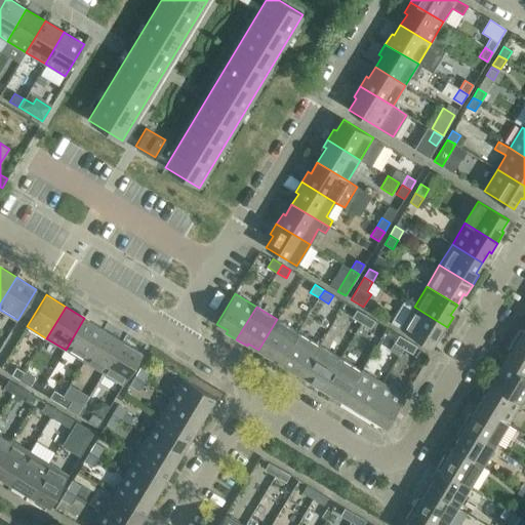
[(438,335),(441,337),(447,327),(414,307),(401,329),(431,347),(438,335)]
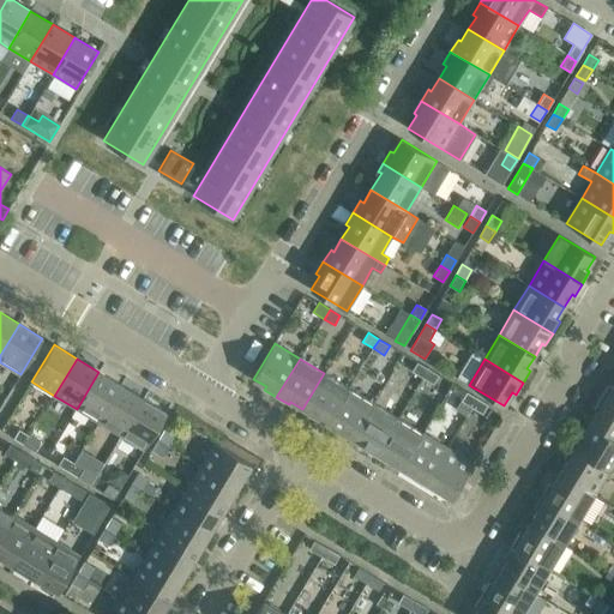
[(417,362),(411,372),(422,378),(428,368),(417,362)]
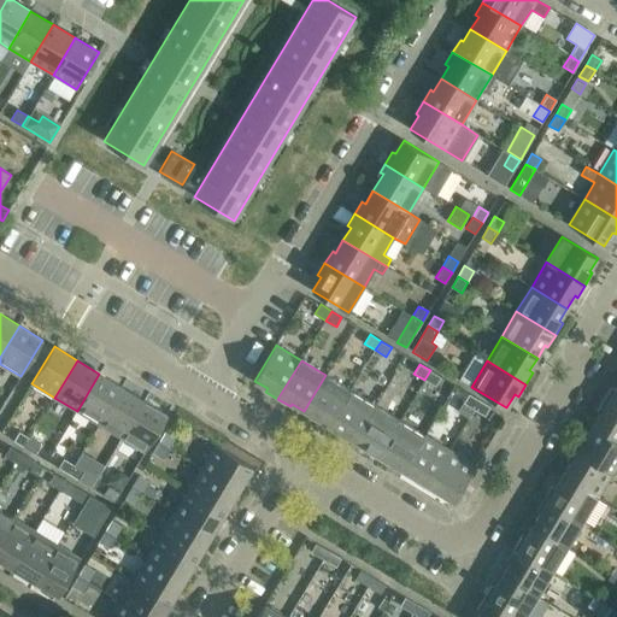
[(435,386),(441,377),(430,370),(424,380),(435,386)]
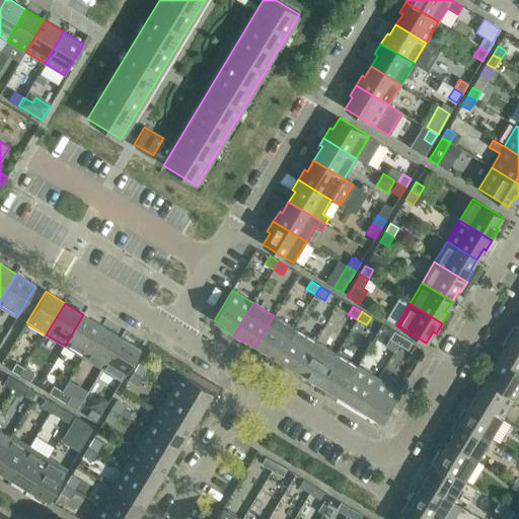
[(83,314),(65,346),(83,357),(102,325),(83,314)]
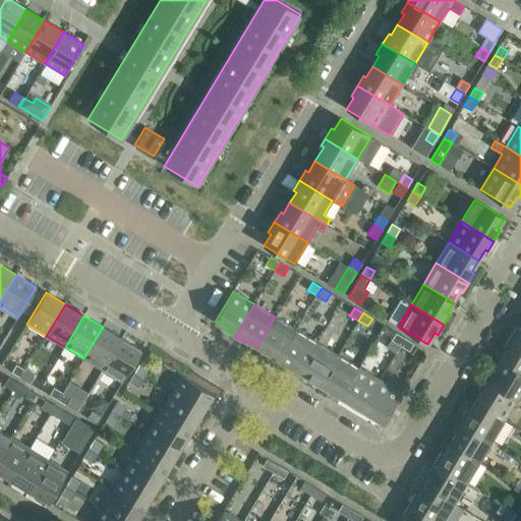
[(268,353),(267,356),(277,362),(296,330),(275,316),(256,347),(268,353)]
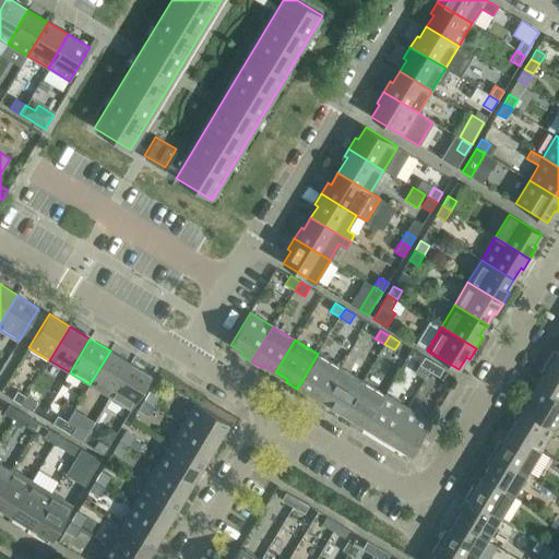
[(558,348),(556,347),(547,361),(558,368),(558,348)]
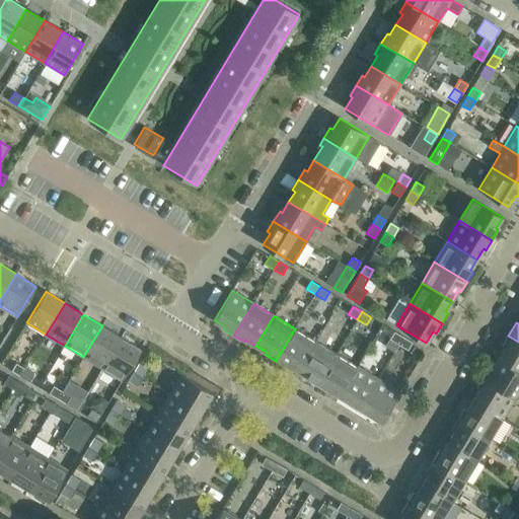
[(102,325),(83,357),(102,368),(121,338),(102,325)]
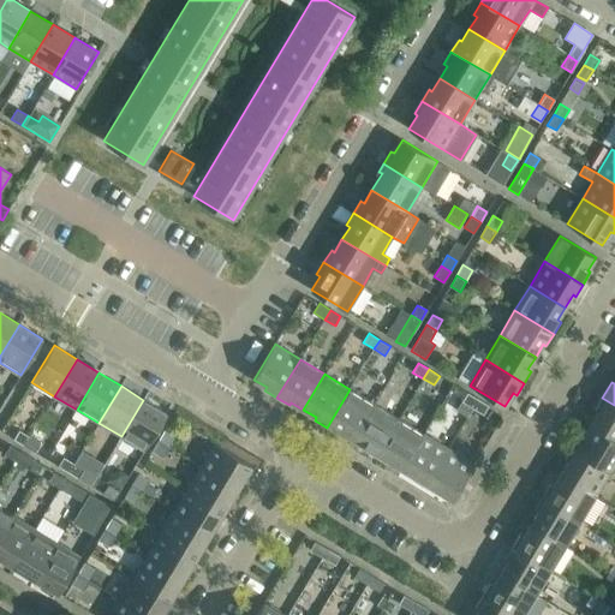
[(339,435),(340,431),(353,440),(375,404),(350,389),(327,428),(339,435)]
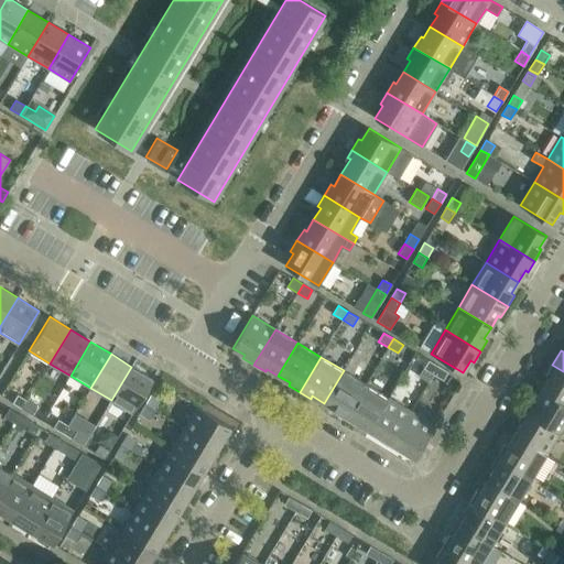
[(429,360),(423,368),(433,375),(438,366),(429,360)]
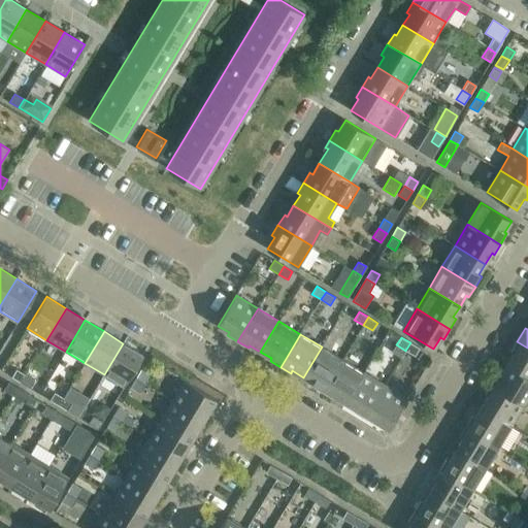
[(510,352),(514,354),(506,364),(527,376),(527,348),(517,341),(510,352)]
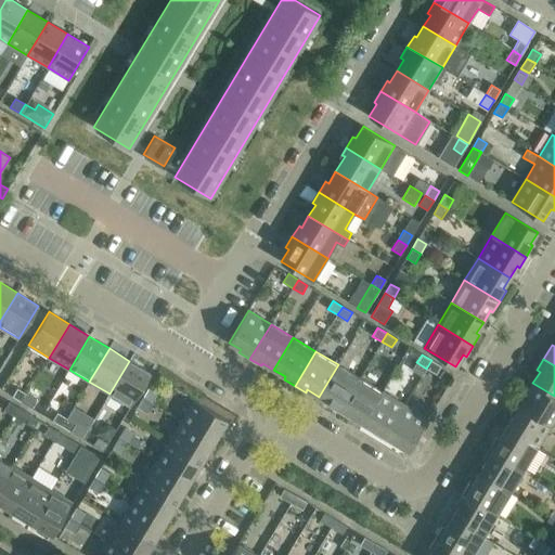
[(436,374),(441,365),(431,360),(426,369),(436,374)]
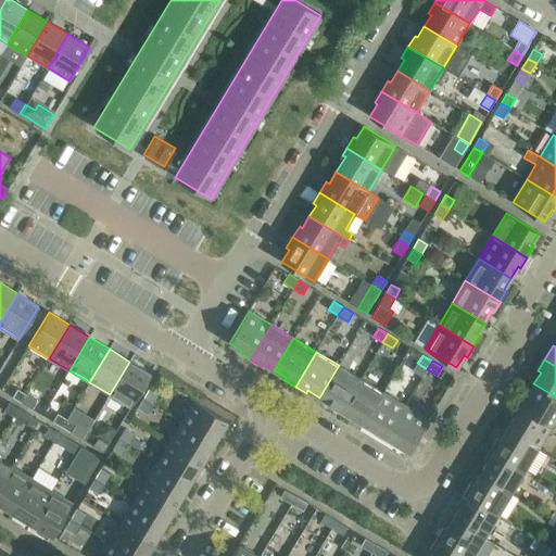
[(130,407),(151,374),(129,362),(110,394),(130,407)]
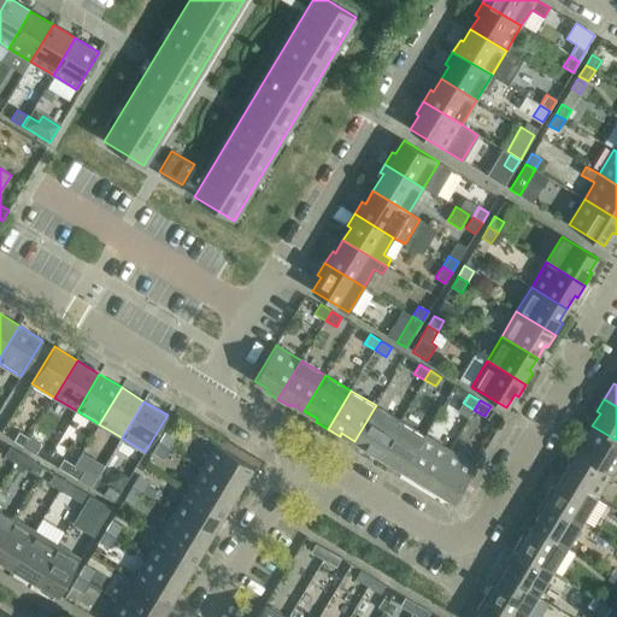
[(366,448),(365,452),(377,459),(400,421),(376,405),(354,441),(366,448)]
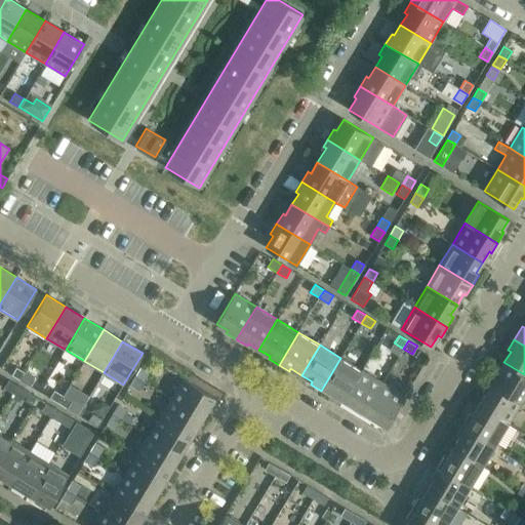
[(331,397),(332,394),(344,401),(362,370),(340,358),(321,391),(331,397)]
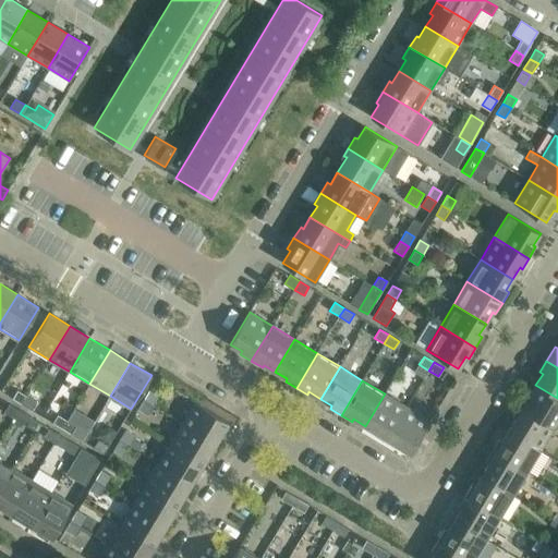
[(525,395),(519,405),(554,427),(557,428),(557,398),(535,385),(529,397),(525,395)]
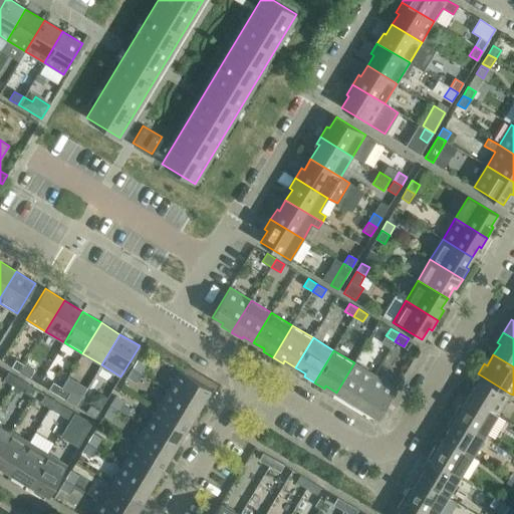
[(16,359),(11,367),(20,372),(25,365),(16,359)]
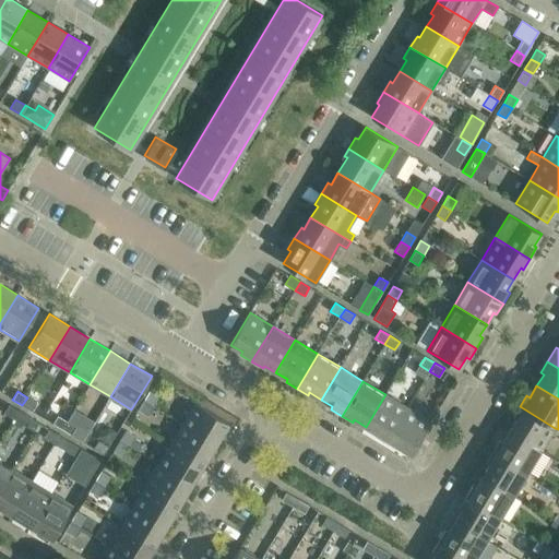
[(159,396),(150,391),(144,401),(153,406),(159,396)]
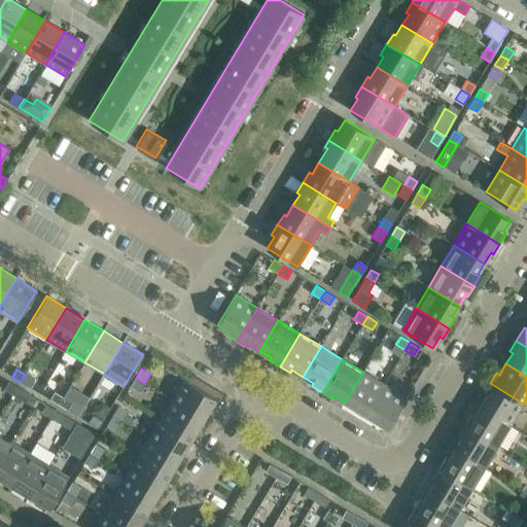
[(355,409),(354,412),(364,418),(384,384),(363,372),(345,402),(355,409)]
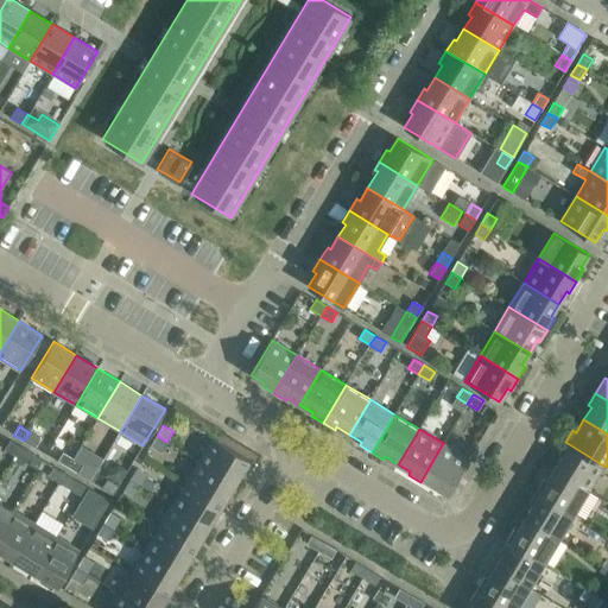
[(35,447),(39,438),(30,432),(24,441),(35,447)]
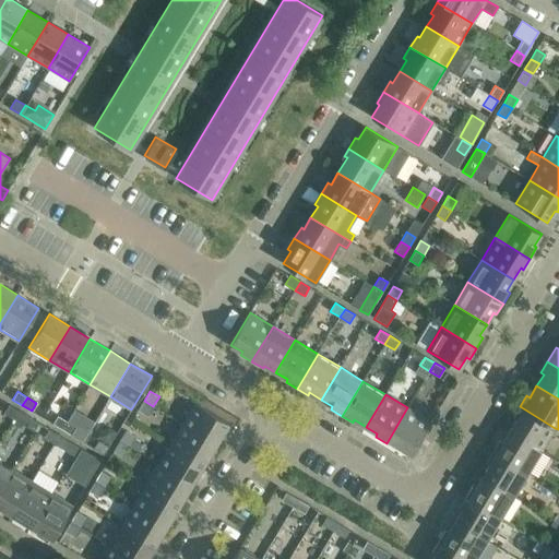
[(139,409),(147,416),(153,406),(144,401),(139,409)]
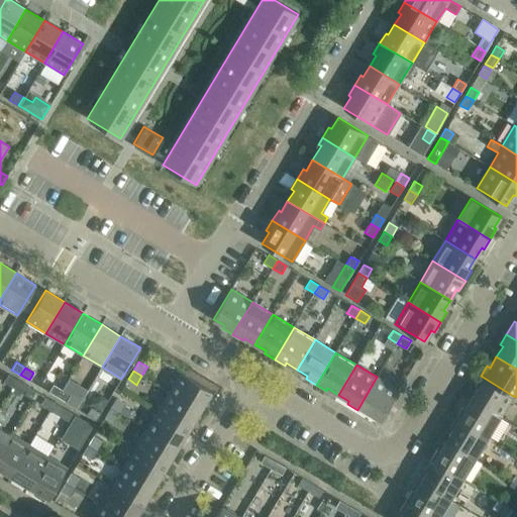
[(212,392),(181,373),(169,392),(200,411),(212,392)]
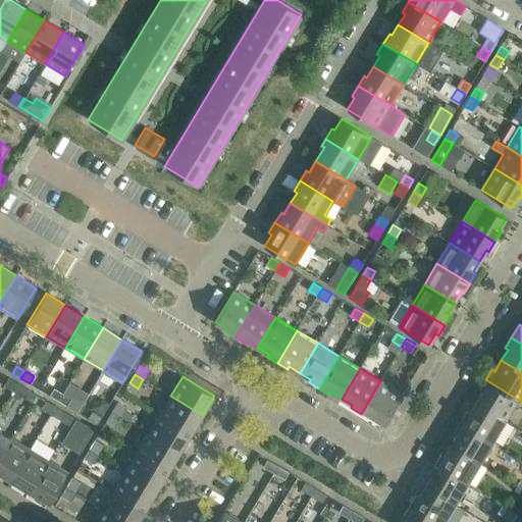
[(8,378),(3,385),(13,392),(17,383),(8,378)]
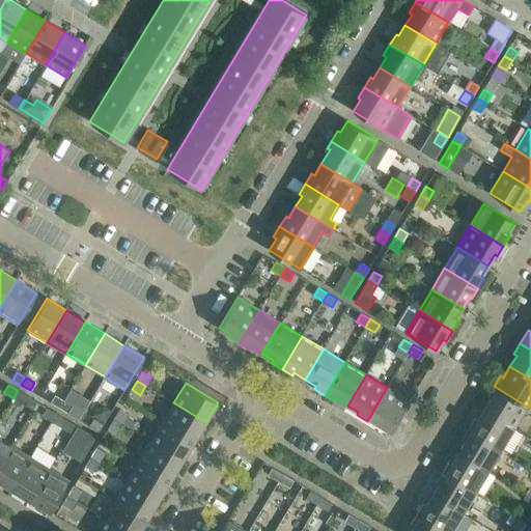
[(487,396),(491,398),(484,410),(514,427),(527,407),(494,386),(487,396)]
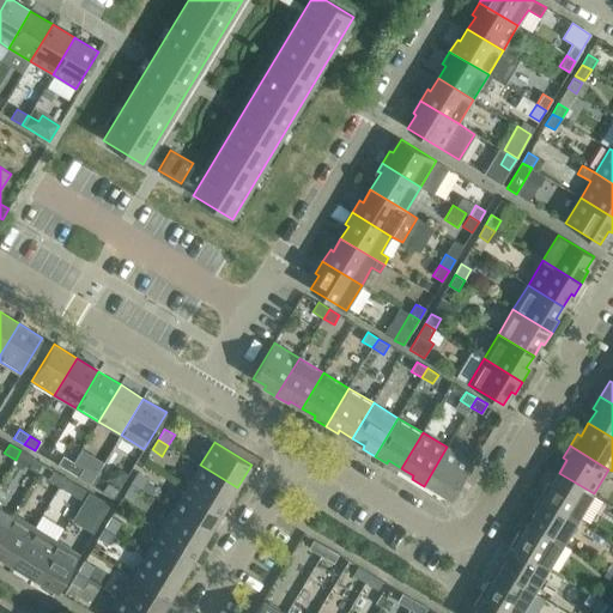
[(451,498),(472,462),(447,447),(424,486),(436,493),(437,490),(451,498)]
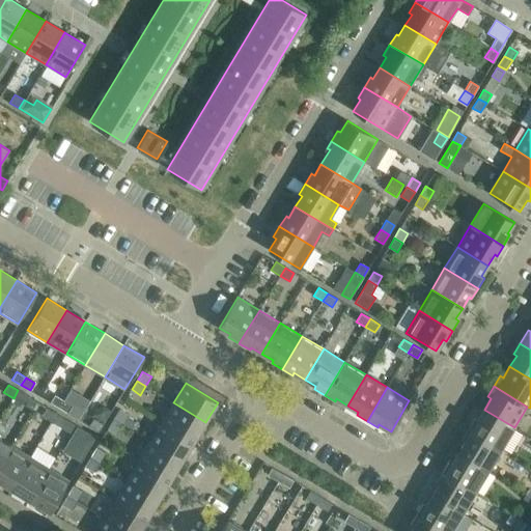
[(37,402),(18,390),(14,398),(32,410),(37,402)]
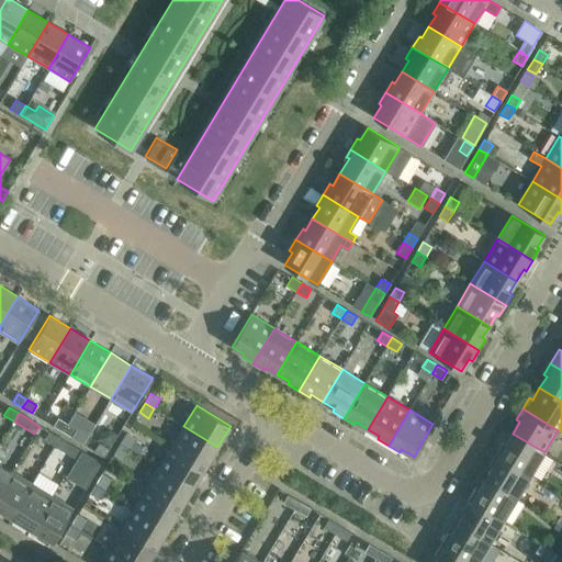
[(57,417),(53,426),(63,433),(68,424),(57,417)]
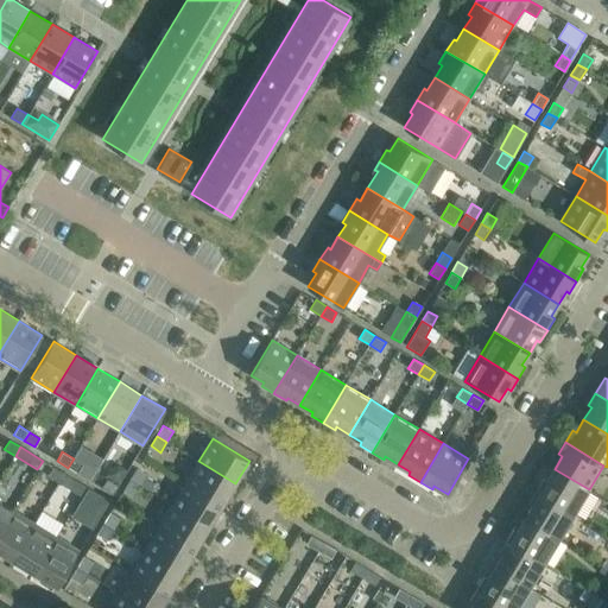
[(78,474),(83,464),(74,458),(68,468),(78,474)]
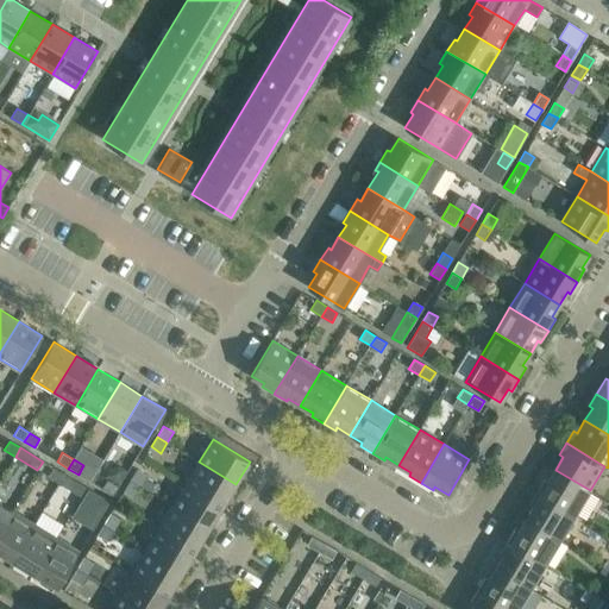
[(186,484),(223,506),(236,484),(199,462),(186,484)]
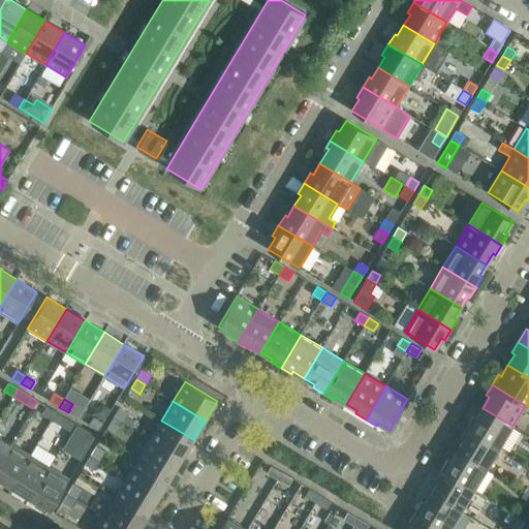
[(47,406),(41,414),(52,419),(56,412),(47,406)]
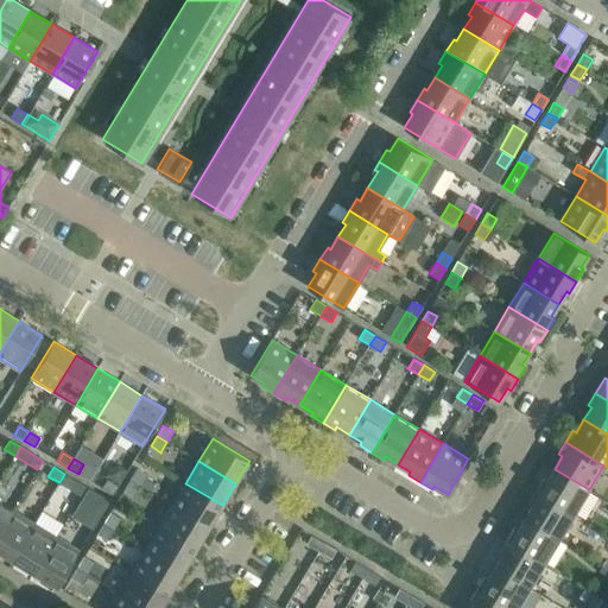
[(109,480),(105,489),(113,494),(126,473),(120,468),(111,470),(106,477),(109,480)]
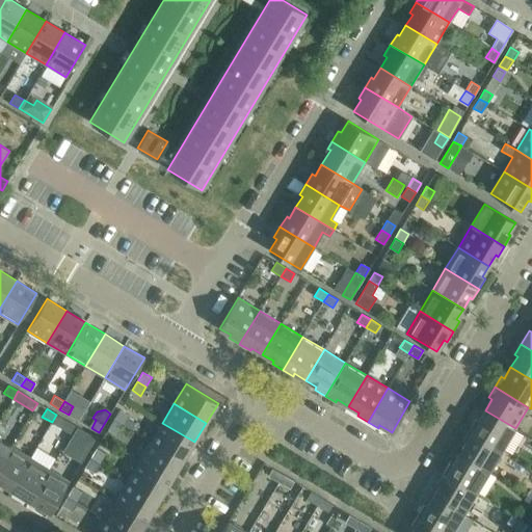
[(128,416),(120,410),(114,420),(123,425),(128,416)]
